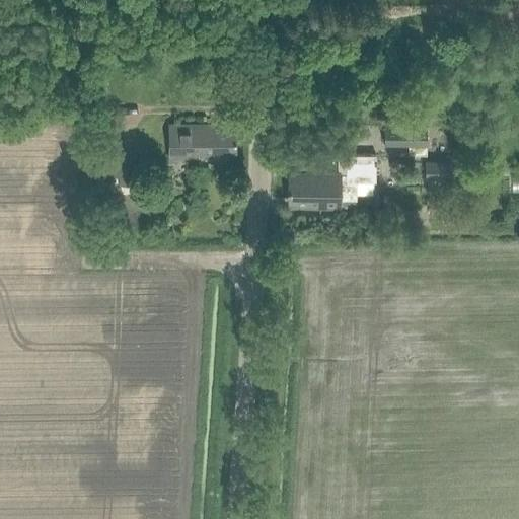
[(228,152),(235,152),(235,133),(234,133),(234,125),(169,125),(169,161),(228,160),(228,152)]
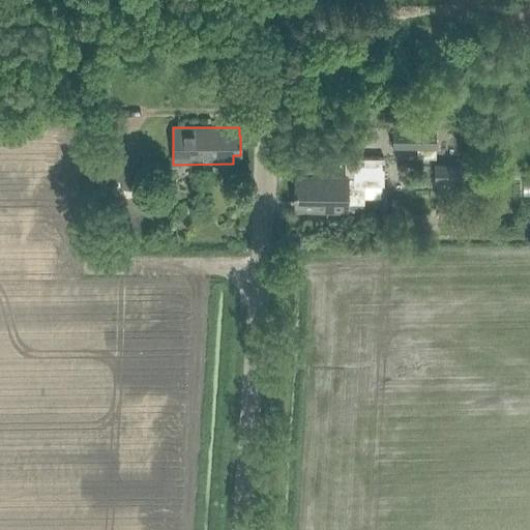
[(436,158),(436,128),(392,128),(392,148),(417,148),(417,158),(436,158)]
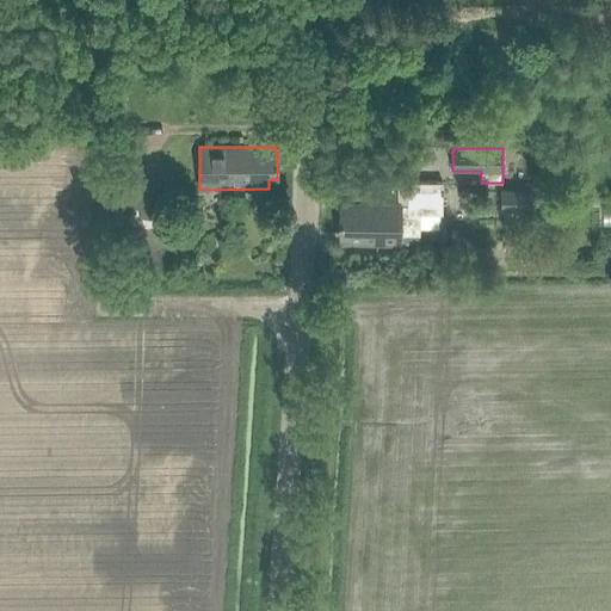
[(439,214),(445,214),(444,181),(409,183),(409,189),(400,189),(400,203),(341,204),(341,236),(350,235),(350,245),(421,244),(420,229),(439,228),(439,214)]
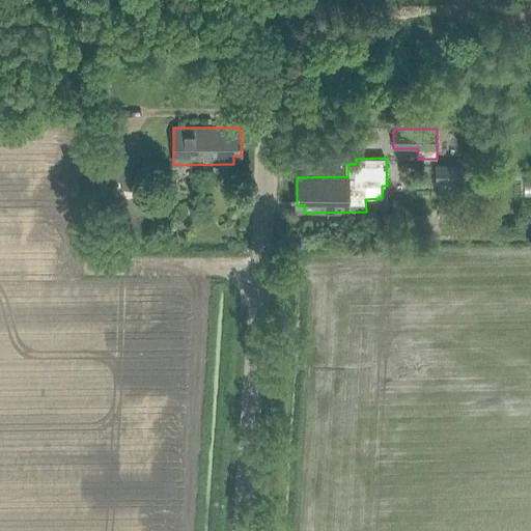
[(305,161),(305,174),(324,174),(324,161),(305,161)]
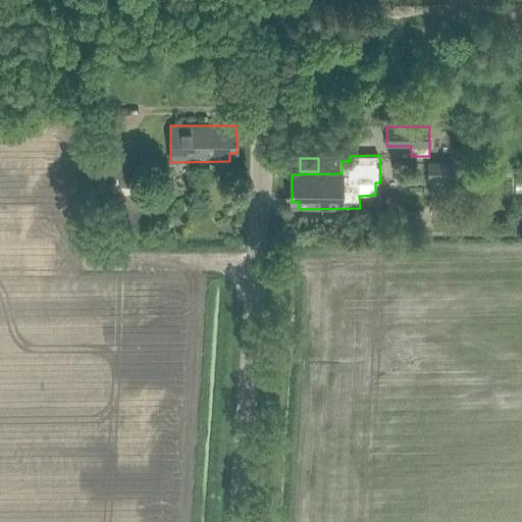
[(459,180),(459,162),(427,162),(427,180),(459,180)]
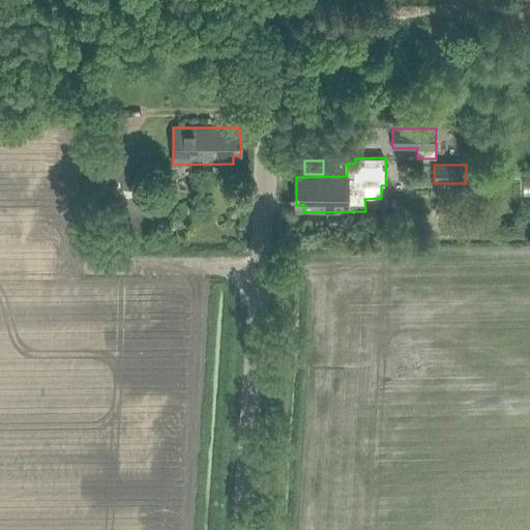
[(494,169),(494,180),(507,180),(507,169),(494,169)]
